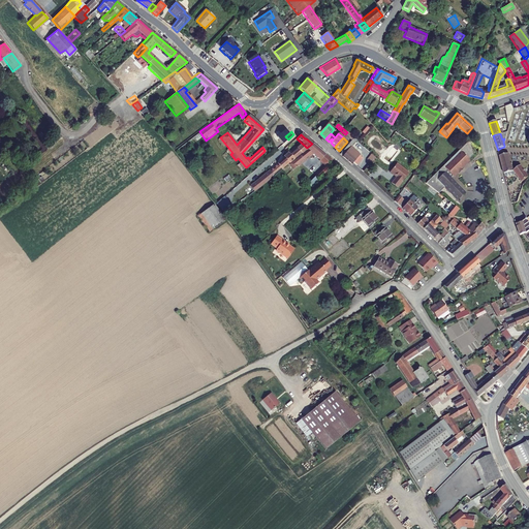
[(472,144),(469,141),(425,182),(437,191),(443,185),(457,199),(464,192),(449,178),(453,175),(453,176),(454,175),(454,174),(458,170),(459,172),(462,169),(460,166),(473,154),(470,145),(472,144)]
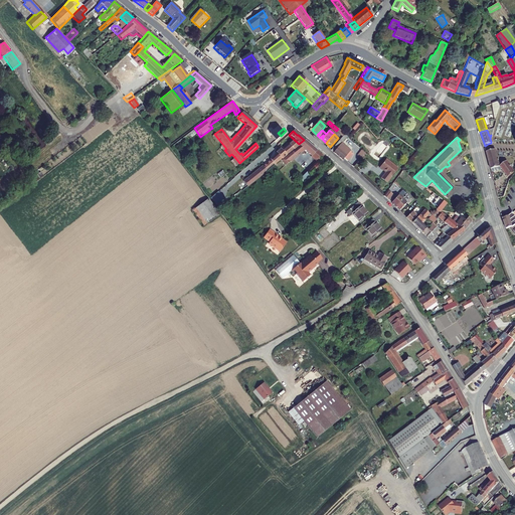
[(284,149),(281,152),(285,156),(292,150),(284,140),(280,143),(284,149)]
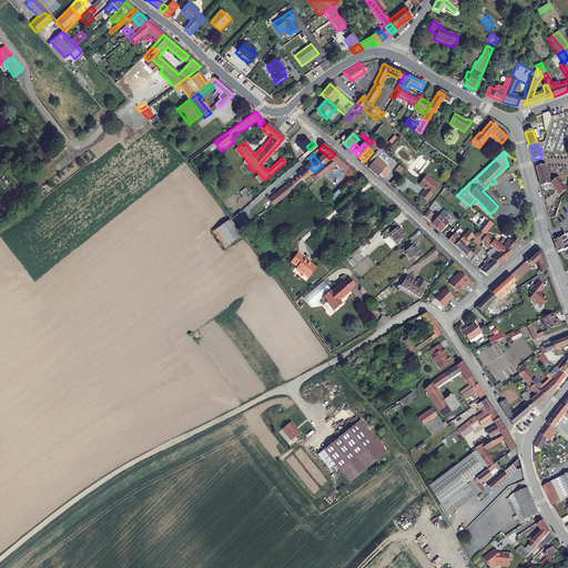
[(356,173),(335,154),(330,159),(322,165),(314,172),(315,173),(310,176),(314,182),(334,165),(348,179),(356,173)]
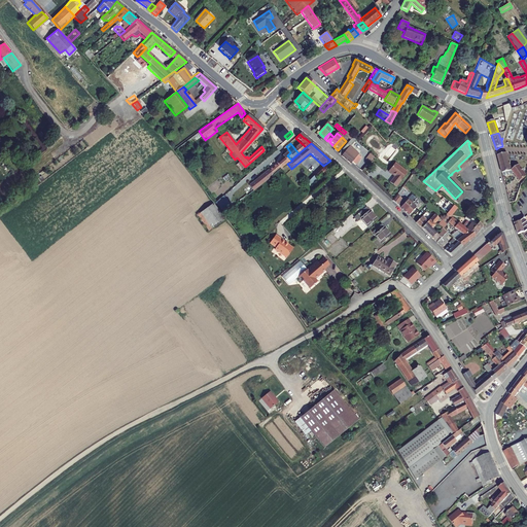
[(345,152),(341,156),(350,165),(358,155),(352,150),(348,154),(345,152)]
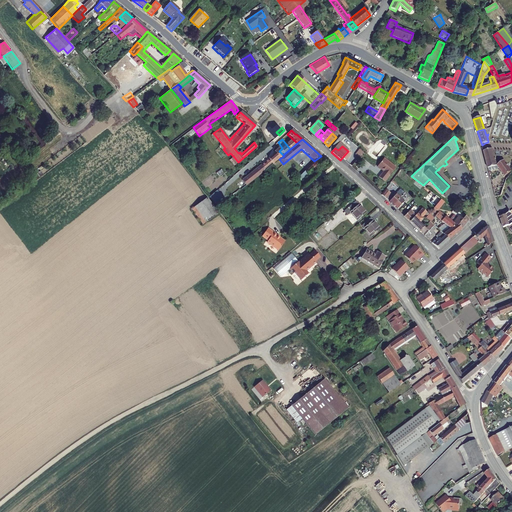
[(252,160),(236,173),(246,185),(283,155),(279,151),(278,149),(273,153),(273,155),(262,165),(261,164),(258,167),(252,160)]
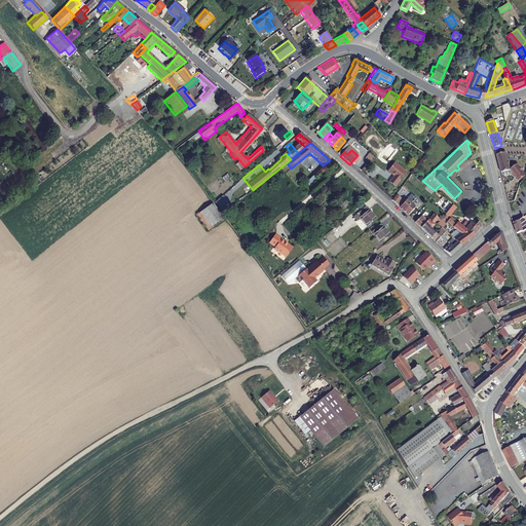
[(365,158),(369,161),(373,156),(369,153),(365,158)]
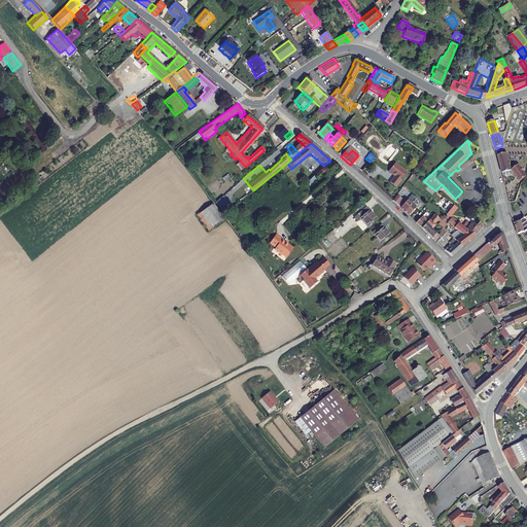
[(503,153),(497,155),(501,173),(511,171),(521,184),(526,176),(523,171),(518,165),(512,170),(506,153),(503,153)]
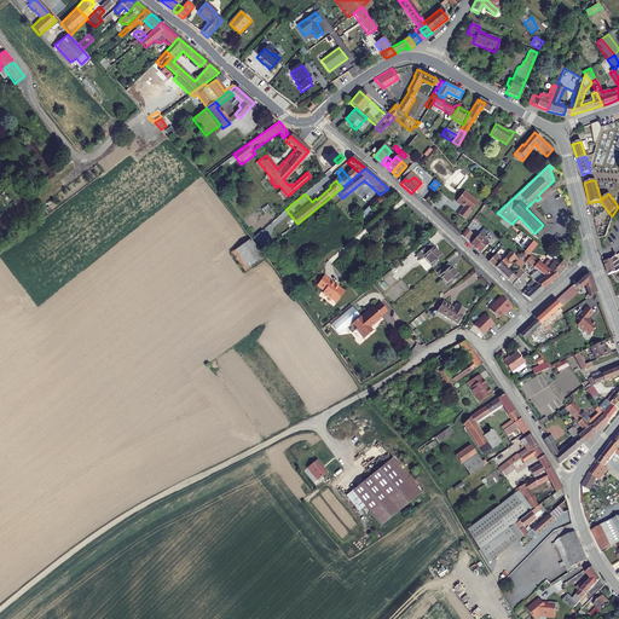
[(457,201),(461,203),(464,206),(458,213),(466,219),(480,202),(466,190),(460,197),(457,201)]
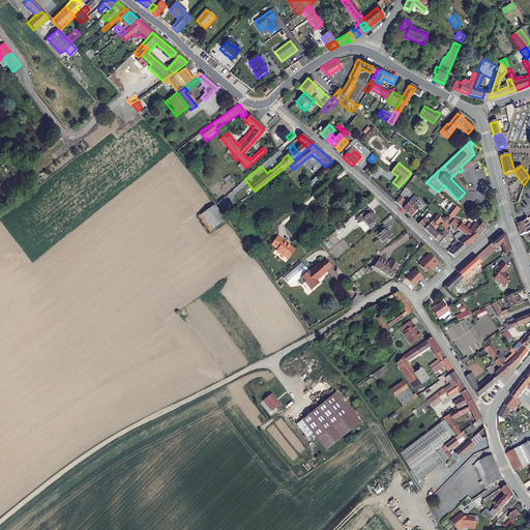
[(330,172),(326,167),(306,186),(311,190),(330,172)]
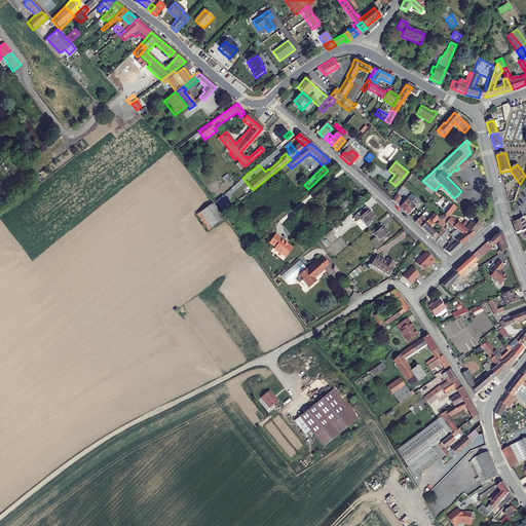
[(402,186),(397,193),(401,197),(402,198),(406,193),(409,196),(411,194),(402,186)]
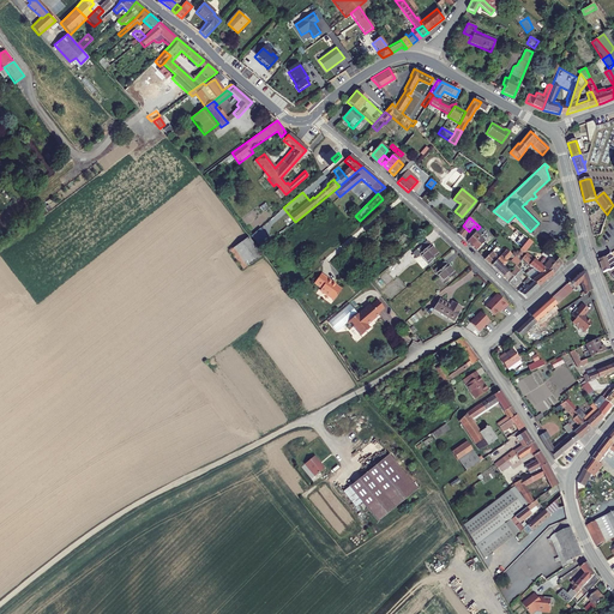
[(603,223),(591,227),(594,236),(600,235),(603,223)]
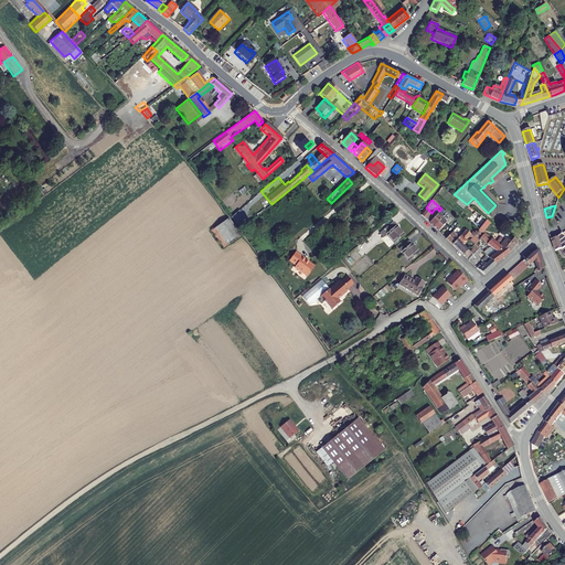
[(394,208),(387,213),(391,217),(397,212),(394,208)]
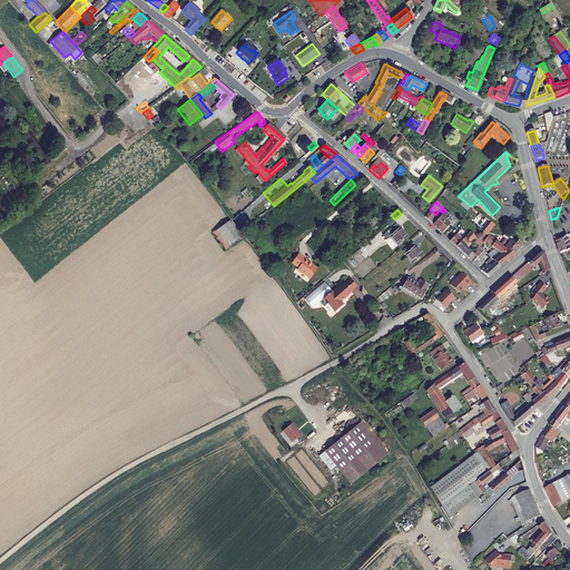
[(425,216),(424,216),(430,220),(434,214),(430,209),(425,216)]
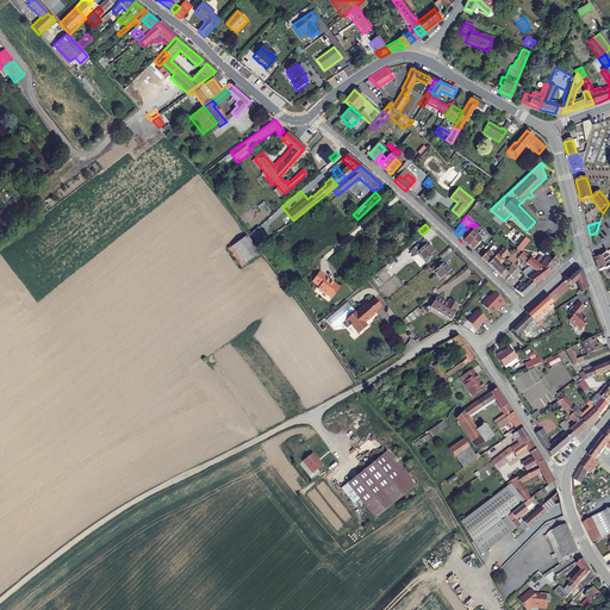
[(256,228),(249,234),(253,238),(260,232),(256,228)]
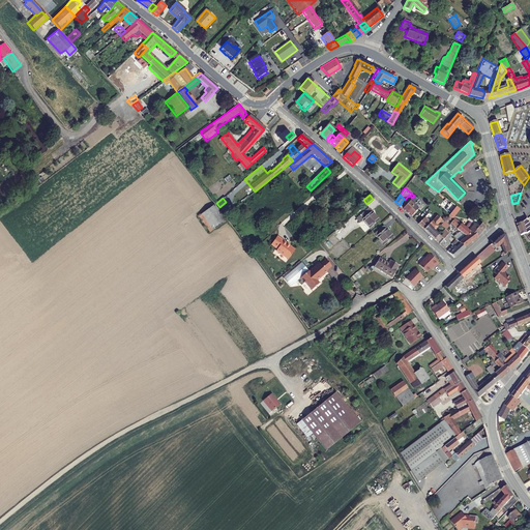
[(410,200),(403,208),(407,212),(414,204),(410,200)]
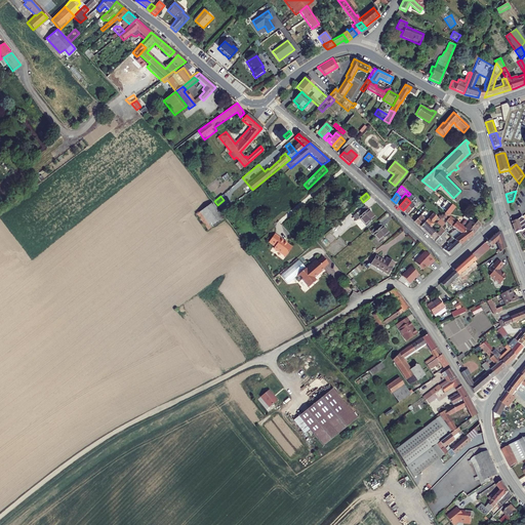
[(414,206),(410,202),(403,210),(407,214),(414,206)]
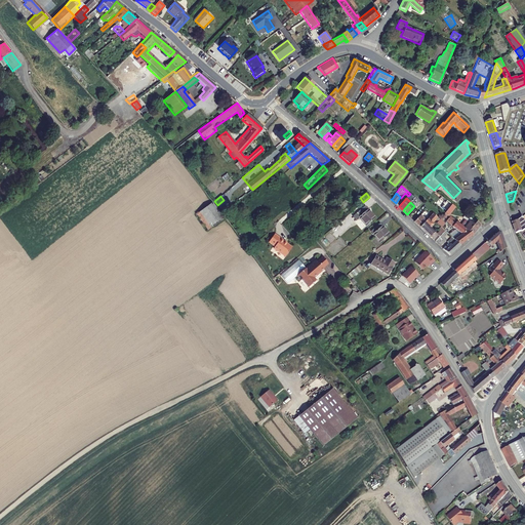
[(197,214),(209,231),(225,219),(212,203),(197,214)]
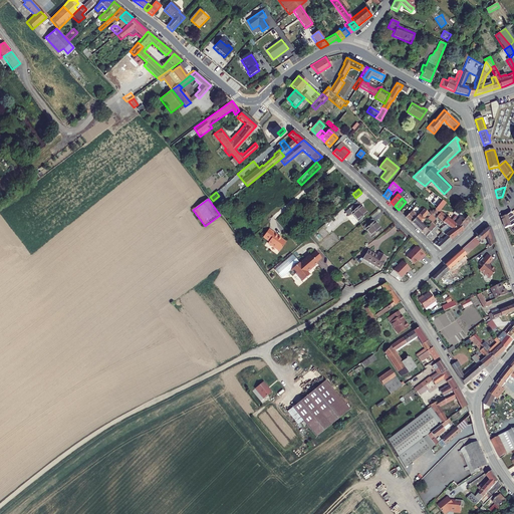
[(444,201),(437,209),(441,212),(448,204),(444,201)]
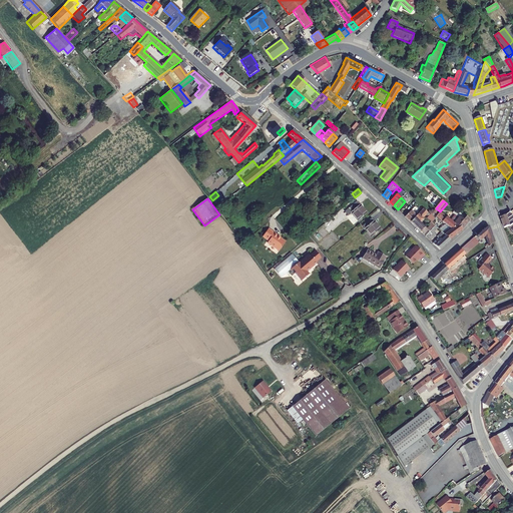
[(356,201),(344,211),(347,215),(350,212),(357,220),(366,212),(356,201)]
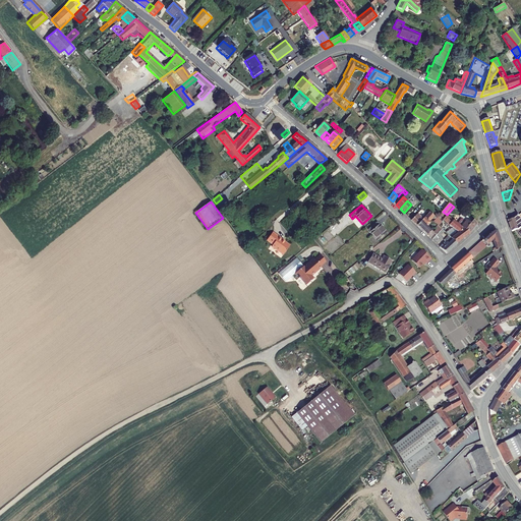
[(442,211),(432,222),(437,225),(438,226),(443,220),(450,226),(448,229),(449,229),(446,233),(449,236),(457,243),(470,233),(461,226),(459,224),(447,215),(443,212),(442,211)]
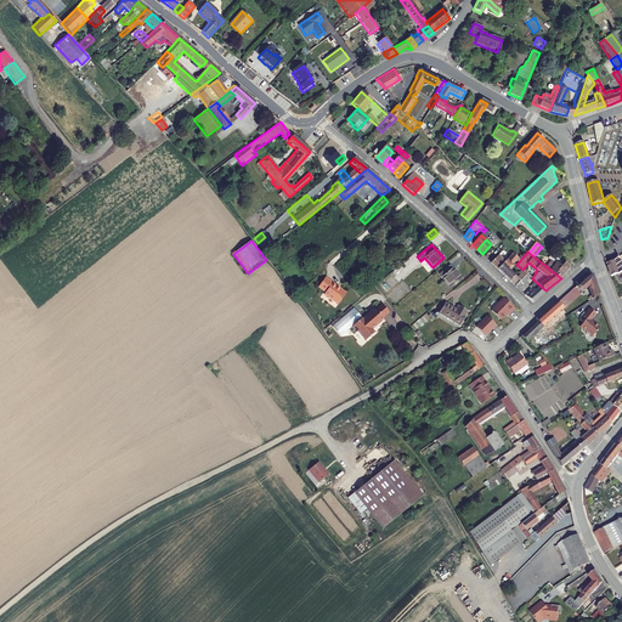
[(513,253),(505,261),(498,270),(516,286),(520,281),(509,270),(514,266),(509,261),(512,260),(514,263),(518,258),(513,253)]
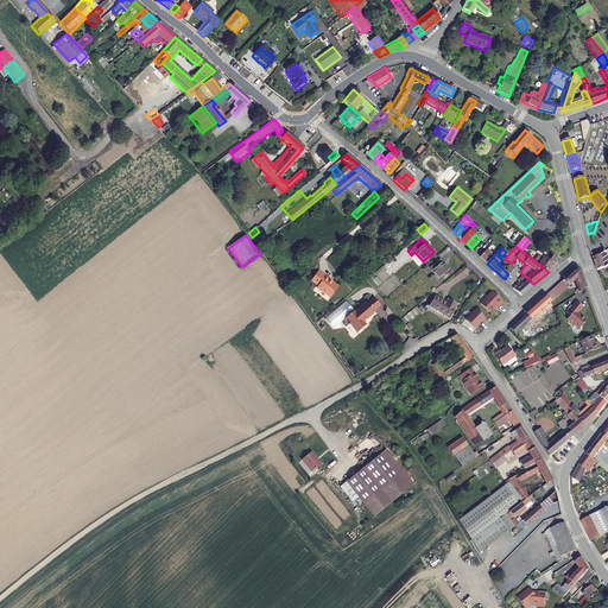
[(494,255),(488,249),(481,258),(487,264),(494,255)]
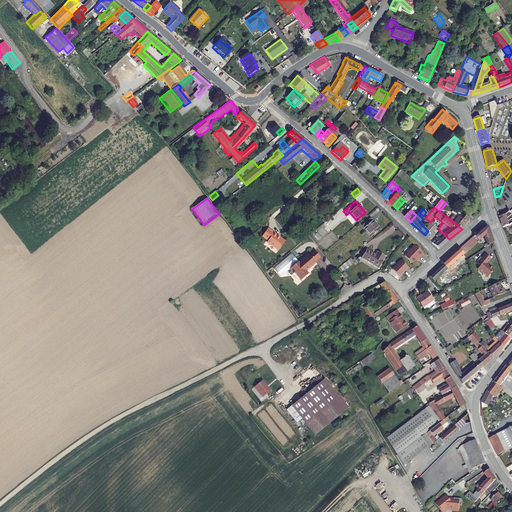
[(458,211),(451,220),(453,222),(458,217),(462,220),(464,217),(460,213),(458,211)]
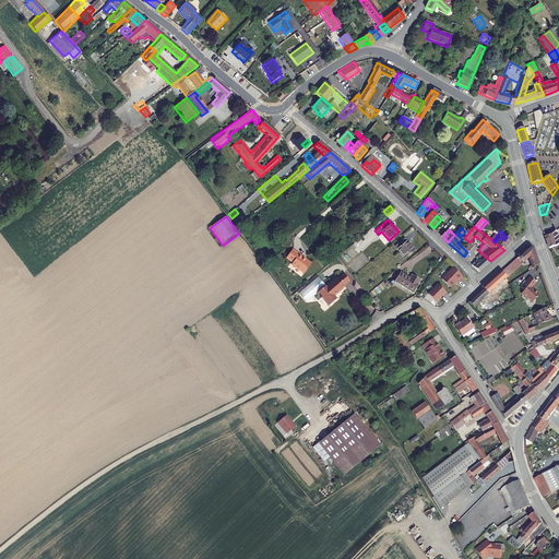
[(546,237),(549,249),(556,247),(558,244),(558,235),(557,234),(558,233),(557,232),(552,235),(546,237)]
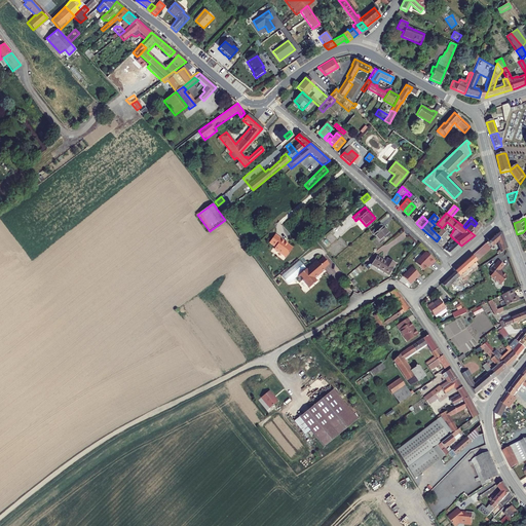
[(471,223),(465,228),(475,235),(481,227),(477,223),(475,226),(471,223)]
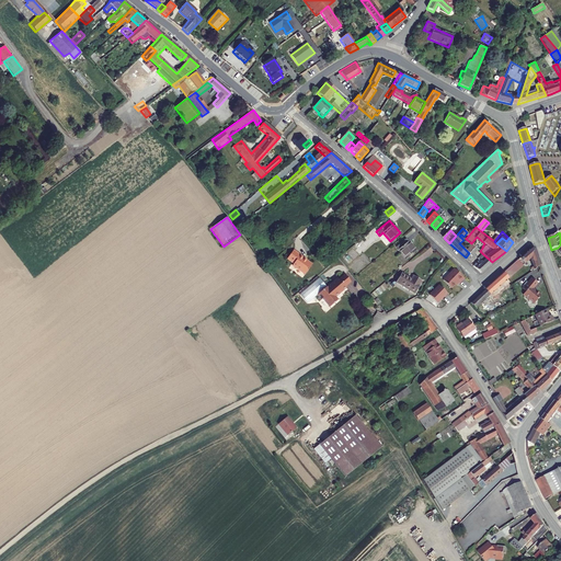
[(405,239),(396,247),(405,259),(415,251),(405,239)]
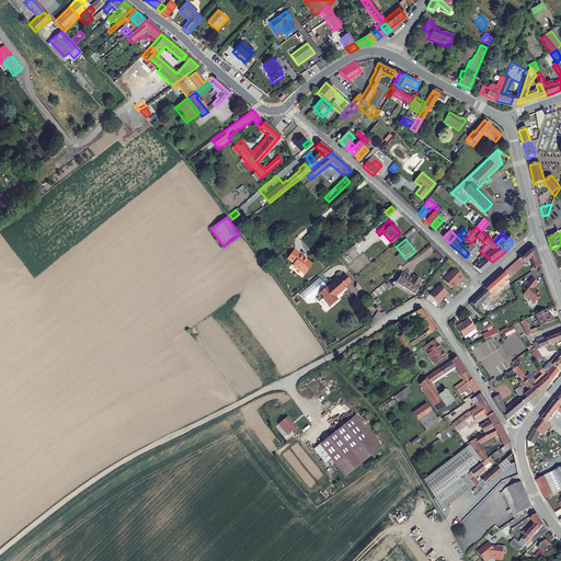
[(534,248),(531,247),(503,273),(507,278),(507,279),(524,265),(523,264),(529,259),(534,270),(540,265),(534,248)]
